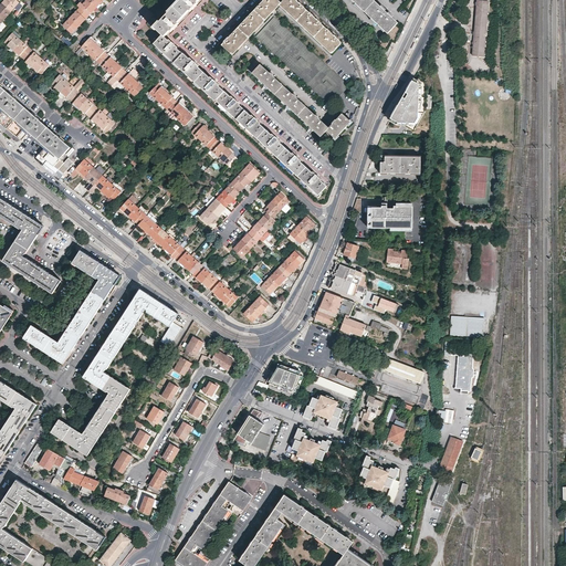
[(0,0),(10,10),(18,1),(17,0),(0,0)]
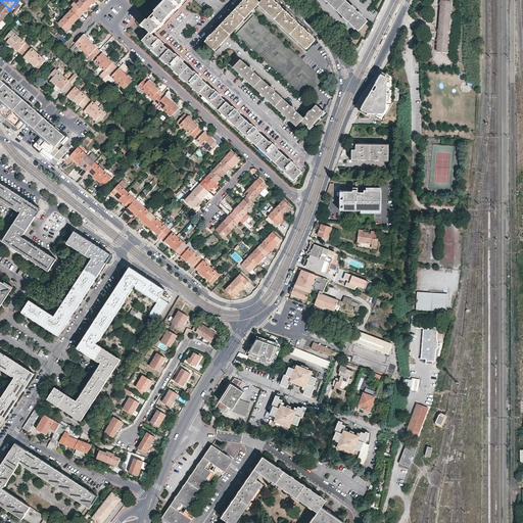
[(0,0),(0,15),(2,17),(9,9),(0,0)]
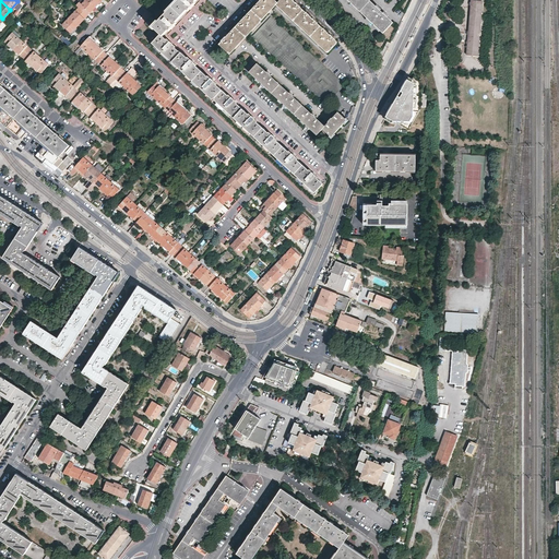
[(97,8),(87,0),(85,0),(79,8),(87,15),(90,12),(92,14),(97,8)]
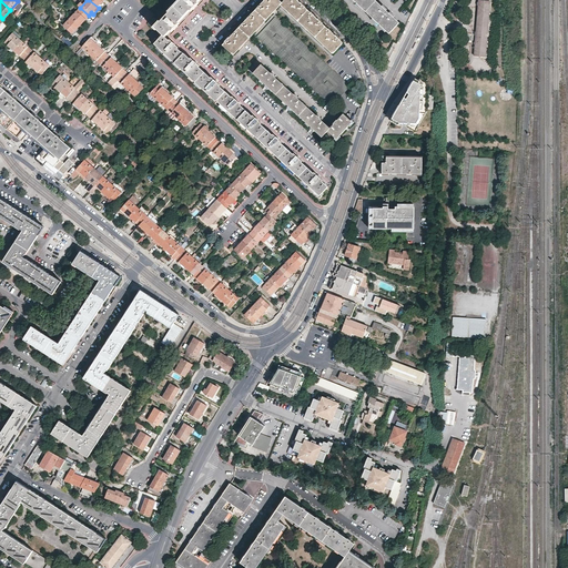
[(163,36),(165,38),(172,30),(173,31),(175,28),(179,26),(178,24),(192,9),(192,10),(196,7),(199,3),(198,2),(200,0),(181,0),(155,28),(163,36)]
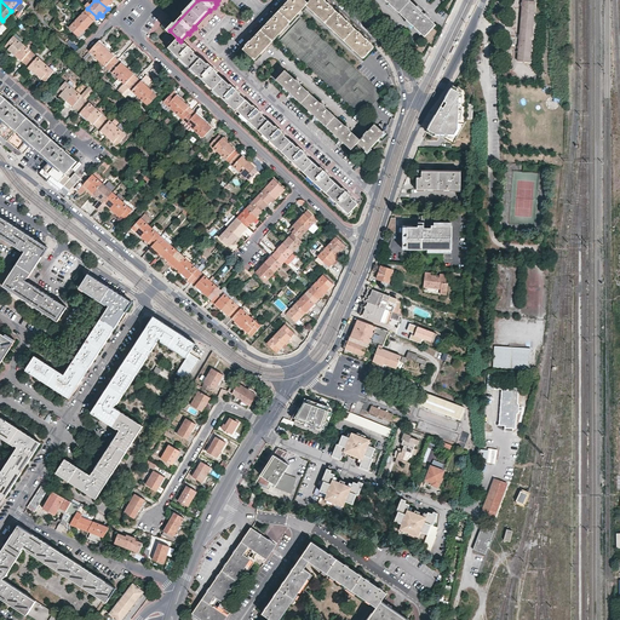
[(252,41),(245,50),(256,59),(308,4),(365,57),(374,47),(366,40),(367,39),(365,36),(363,35),(362,36),(346,22),(348,21),(346,19),(344,18),(327,4),(328,3),(327,1),(326,0),(325,1),(323,0),(310,0),(309,3),(305,0),(291,0),(290,1),(288,3),(287,4),(273,19),(271,19),(270,21),(269,22),(270,23),(256,39),(254,38),(253,39),(252,41)]
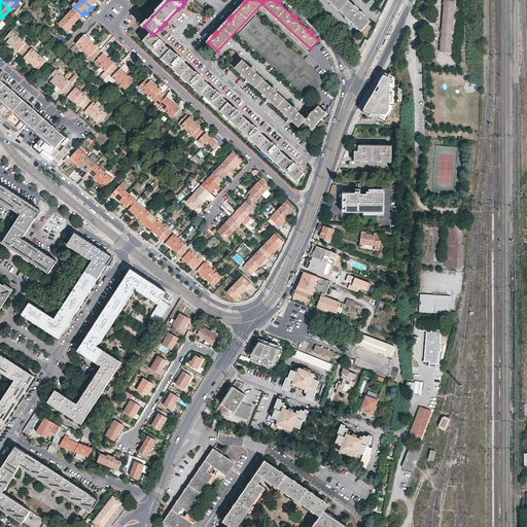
[(371,21),(348,0),(327,0),(361,31),(371,21)]
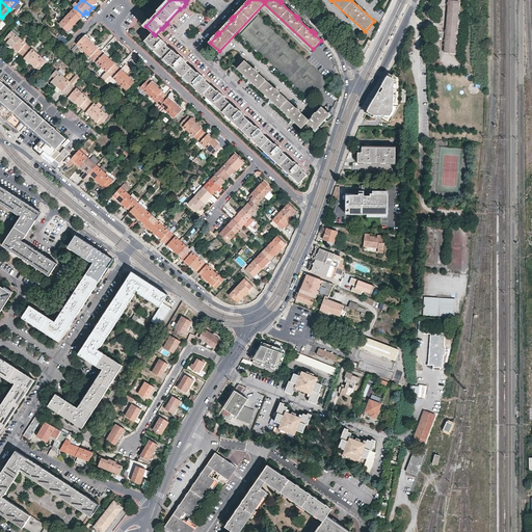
[(75,7),(67,16),(77,25),(81,20),(80,18),(83,15),(75,7)]
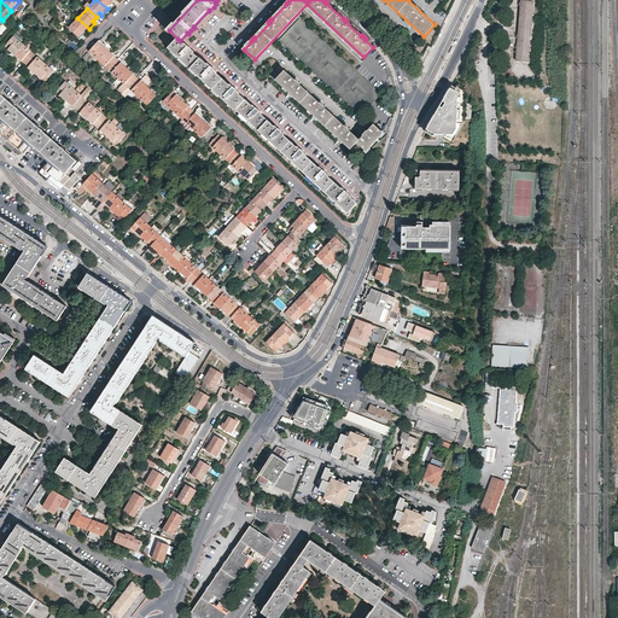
[(89,29),(77,18),(69,28),(79,36),(81,33),(83,35),(89,29)]
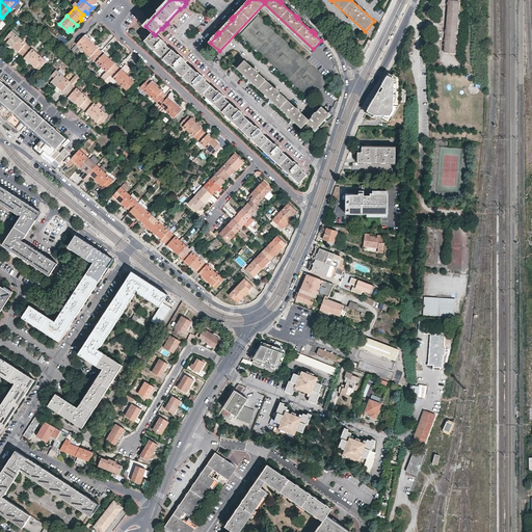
[(327,80),(259,16),(242,33),(311,99),(327,80)]
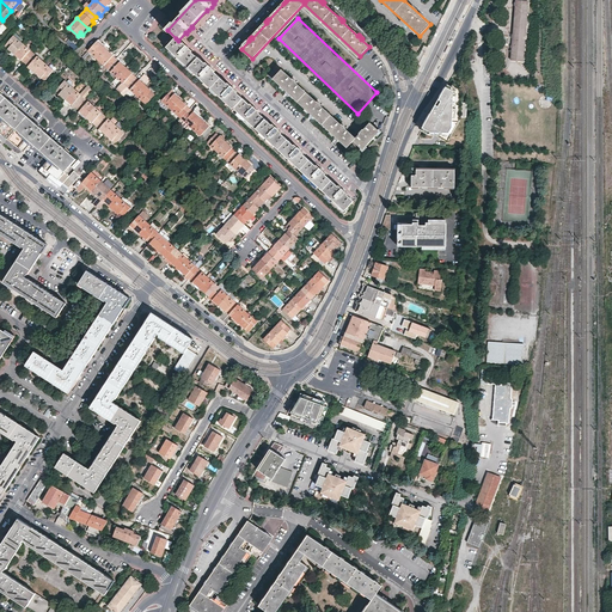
[(13,55),(24,44),(13,36),(5,46),(8,48),(7,49),(13,55)]
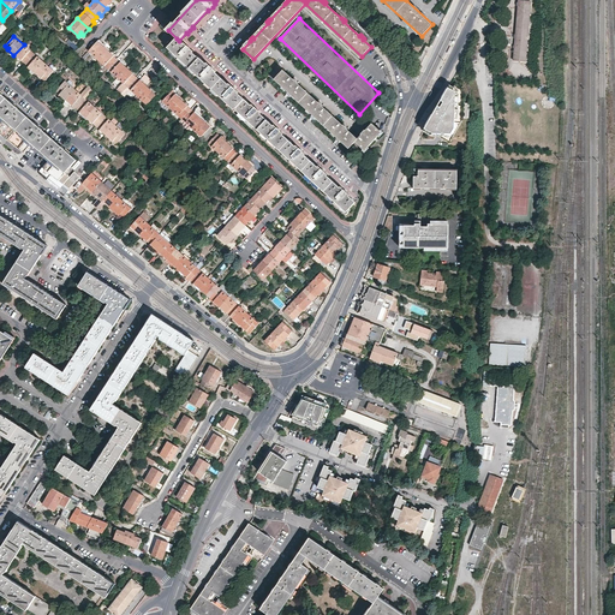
[(179,41),(177,39),(167,48),(234,109),(243,100),(236,93),(237,91),(233,88),(230,84),(228,85),(214,72),(214,71),(210,67),(207,64),(206,65),(198,58),(191,52),(192,51),(187,47),(184,45),(179,41)]
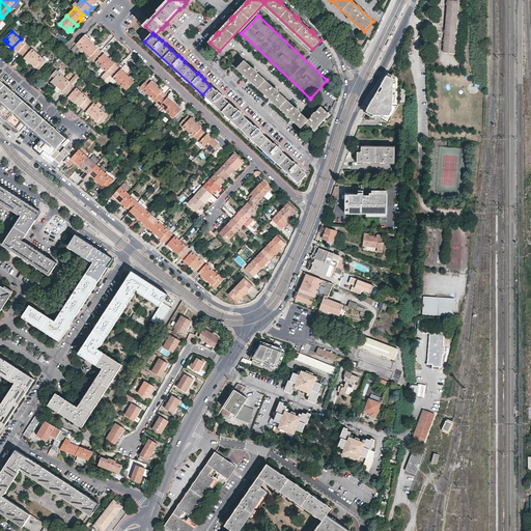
[(84,35),(83,37),(77,44),(85,52),(93,42),(88,36),(87,38),(84,35)]
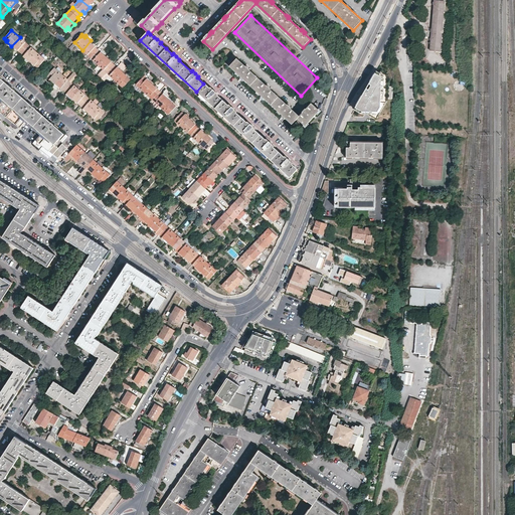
[(28,45),(20,37),(11,46),(17,51),(18,50),(21,52),(28,45)]
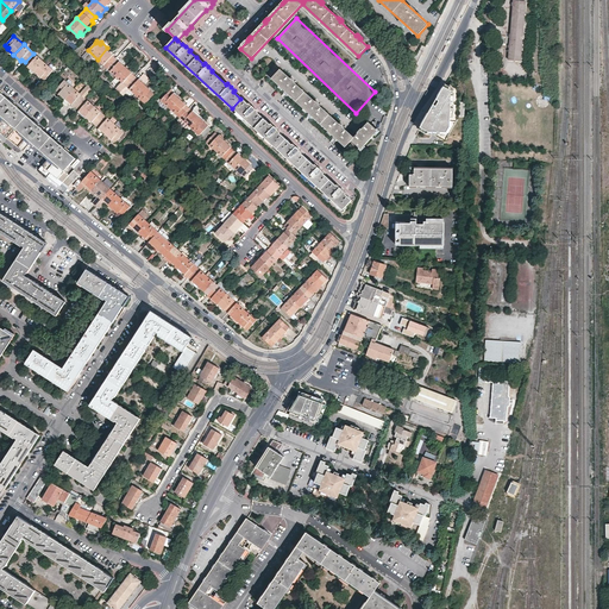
[(114,55),(107,48),(98,60),(107,68),(117,58),(113,56),(114,55)]
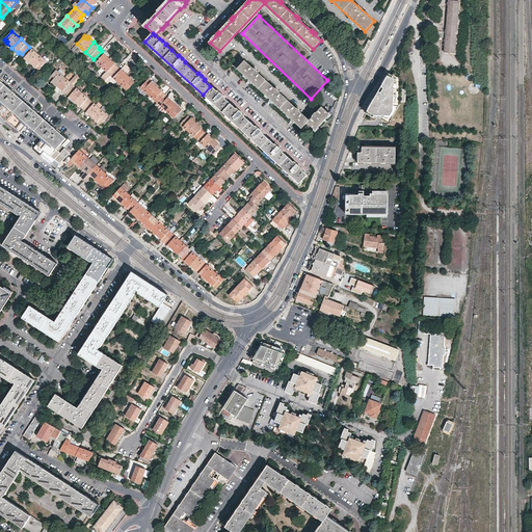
[(29,47),(22,54),(25,57),(24,58),(29,64),(37,54),(29,47)]
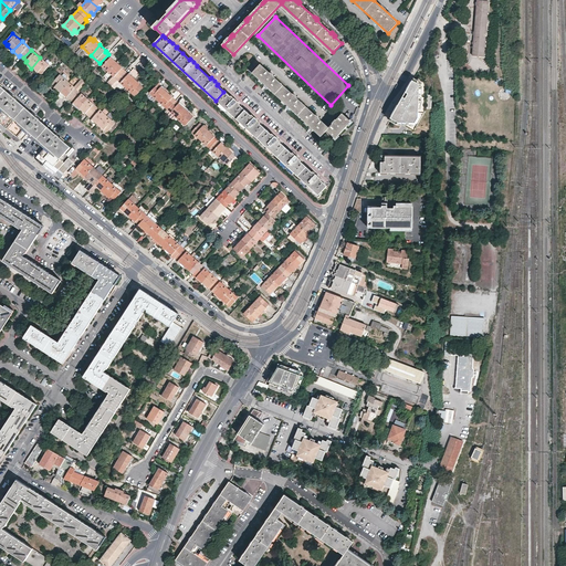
[(109,72),(118,61),(113,55),(111,58),(108,54),(100,63),(109,72)]
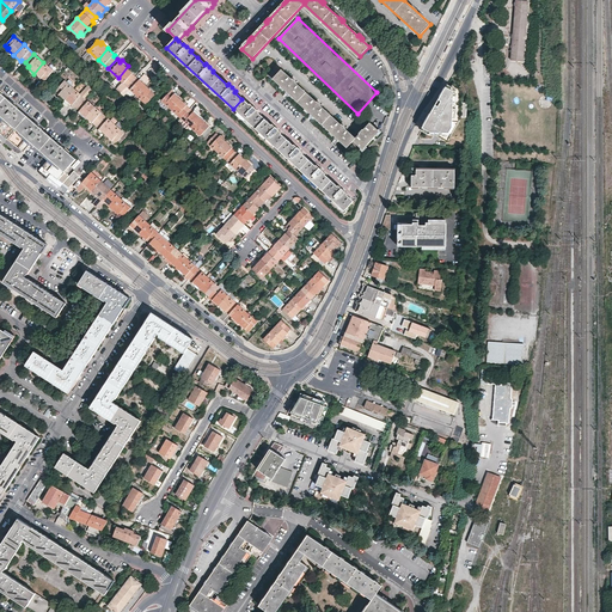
[(54,72),(43,62),(34,74),(41,80),(42,78),(46,81),(54,72)]
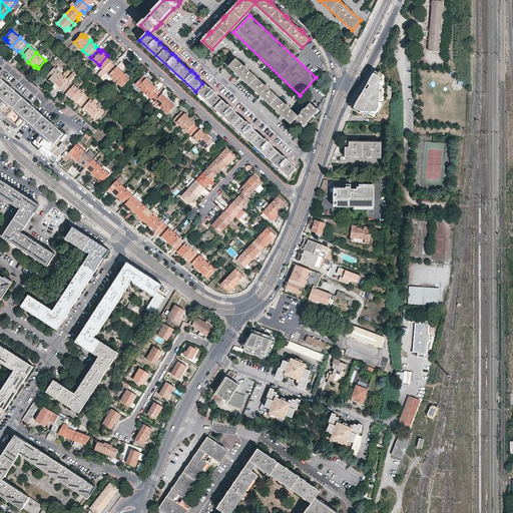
[(103,69),(106,72),(113,64),(111,62),(112,60),(107,55),(99,65),(103,69)]
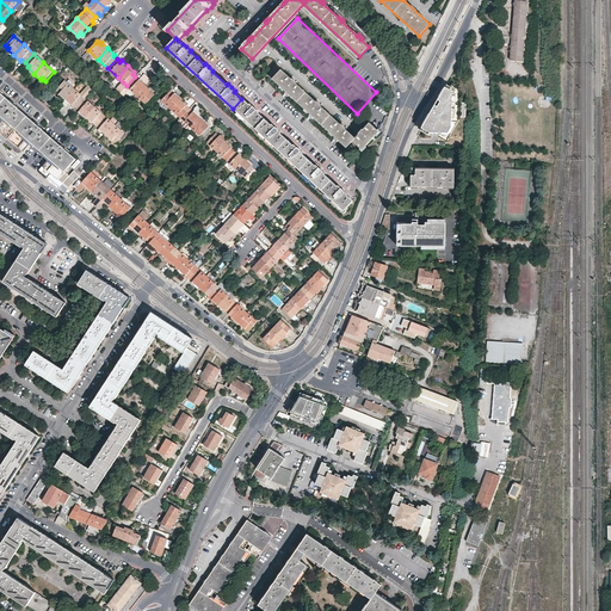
[(279,73),(276,69),(270,75),(288,92),(312,115),(337,139),(346,147),(352,141),(362,149),(378,131),(370,122),(364,129),(363,128),(359,131),(360,133),(355,137),(345,128),(345,127),(341,123),(341,124),(321,105),(321,104),(318,100),(316,102),(296,82),(297,81),(294,78),(292,79),(283,69),(279,73)]
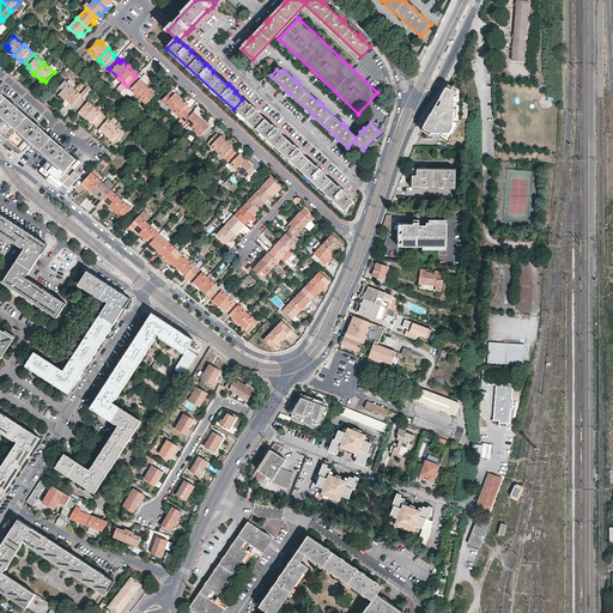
[(127,86),(138,96),(147,84),(141,78),(139,80),(135,77),(127,86)]
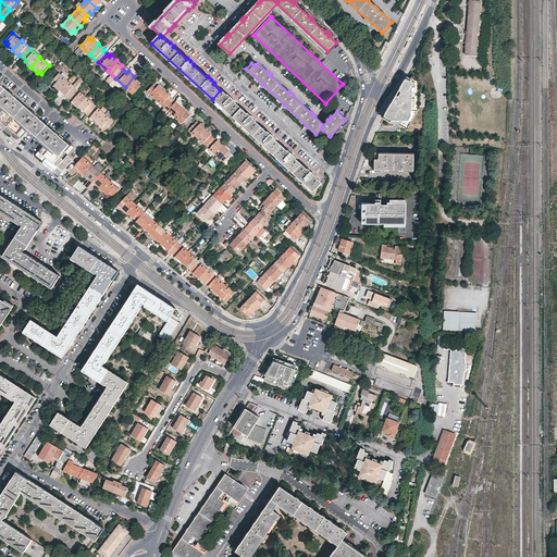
[(67,83),(64,79),(66,76),(62,73),(60,75),(59,74),(51,83),(54,85),(53,87),(60,93),(67,83)]
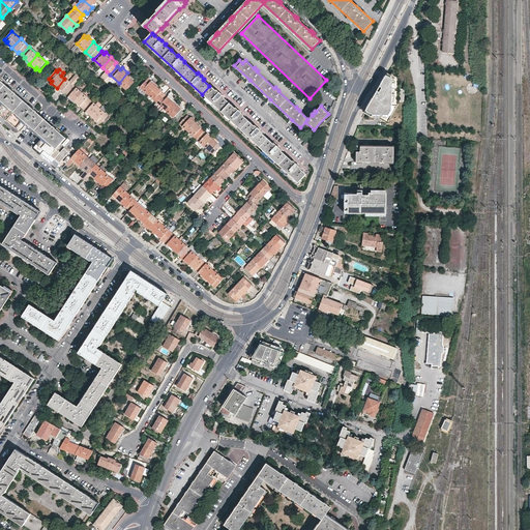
[(105,81),(110,75),(107,71),(101,78),(105,81)]
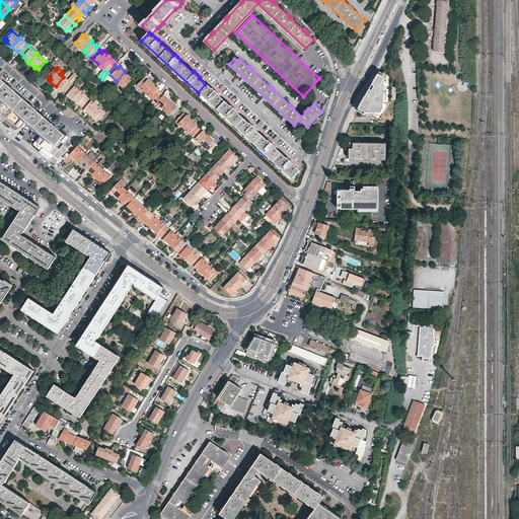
[(125,71),(117,81),(124,88),(132,80),(129,77),(130,76),(125,71)]
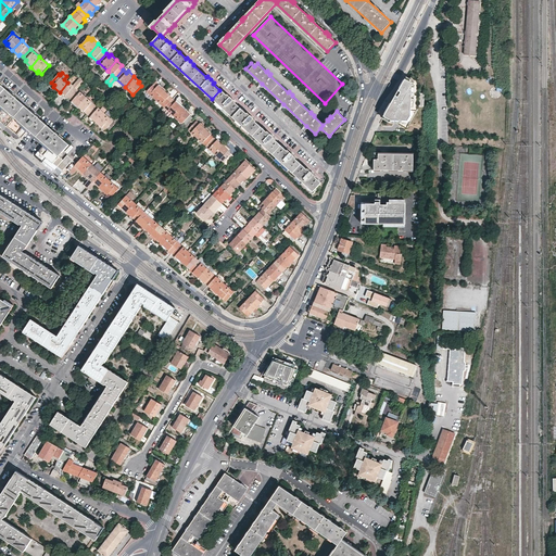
[(67,83),(60,92),(63,96),(68,100),(70,99),(77,90),(86,80),(81,77),(73,87),(67,83)]
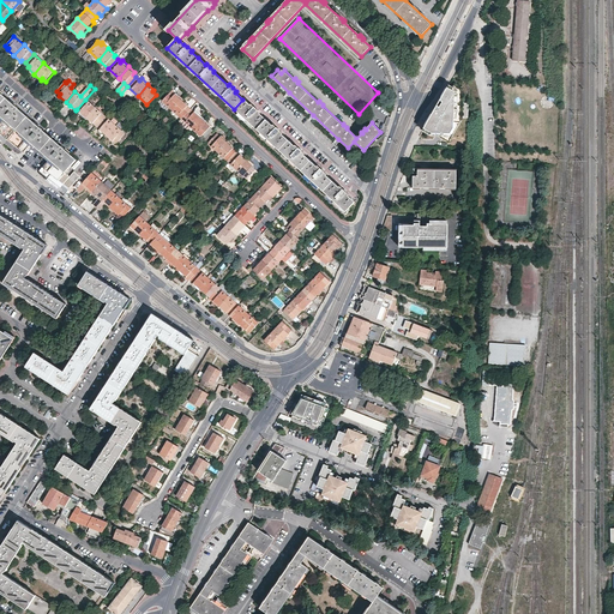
[(468,90),(468,89),(467,88),(463,88),(463,90),(458,90),(458,97),(468,98),(468,96),(468,90)]
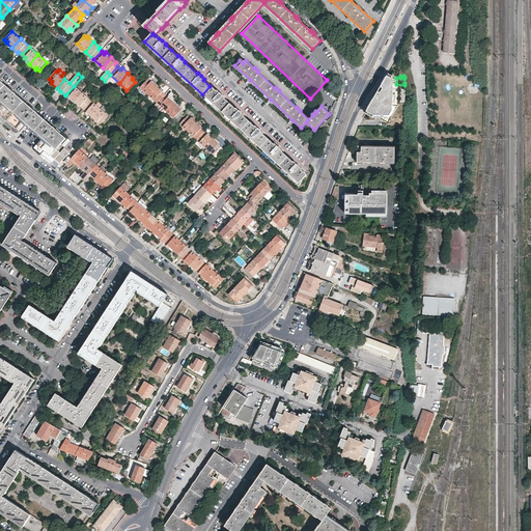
[(383,82),(380,89),(375,95),(366,112),(364,115),(372,120),(383,104),(385,104),(387,100),(391,100),(391,114),(400,115),(401,89),(391,89),(390,89),(390,83),(390,82),(389,81),(387,80),(385,79),(383,82)]
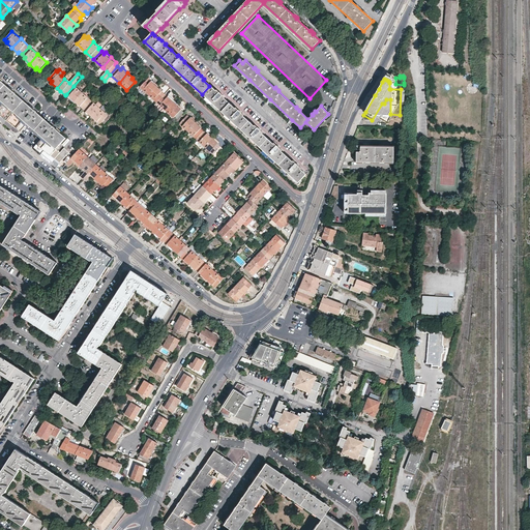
[(0,114),(21,130),(28,123),(42,137),(34,147),(38,150),(40,152),(43,149),(45,150),(41,153),(47,157),(52,162),(51,164),(54,166),(56,168),(69,152),(64,147),(60,152),(57,149),(66,138),(51,125),(32,108),(15,93),(0,80),(0,114)]
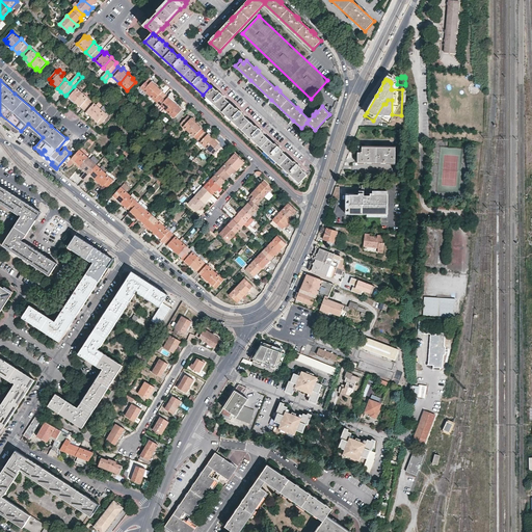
[(149,96),(157,86),(151,81),(150,83),(147,80),(139,87),(149,96)]
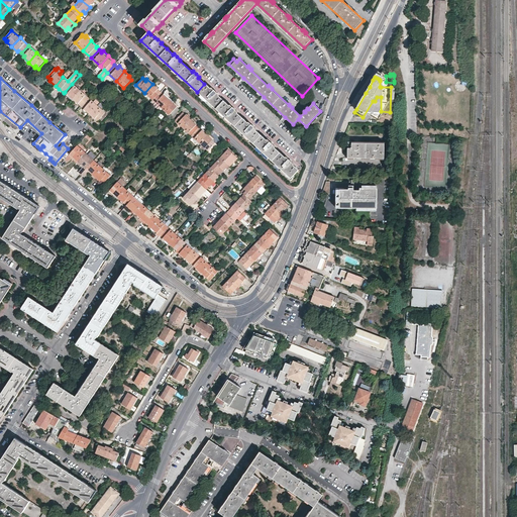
[(81,92),(72,84),(65,92),(68,95),(67,96),(72,101),(81,92)]
